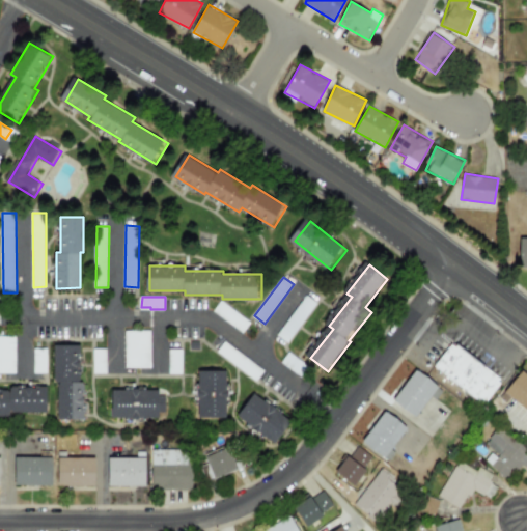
[(244,333),(251,323),(222,301),(215,310),(244,333)]
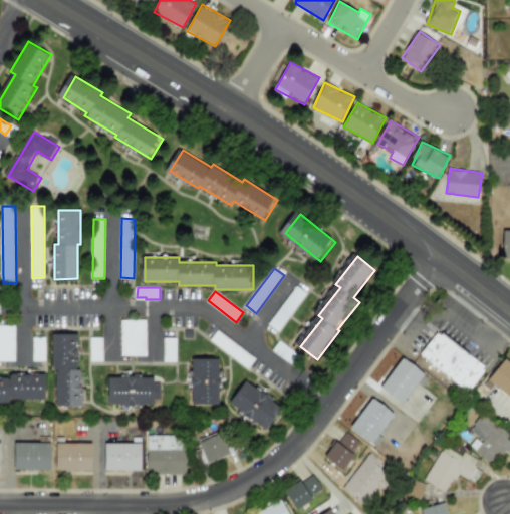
[(148,355),(148,319),(122,319),(122,355),(148,355)]
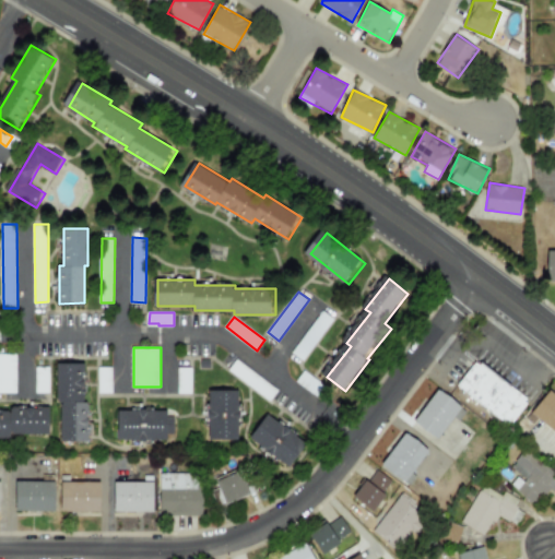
[(0,393),(18,393),(19,354),(0,353),(0,393)]
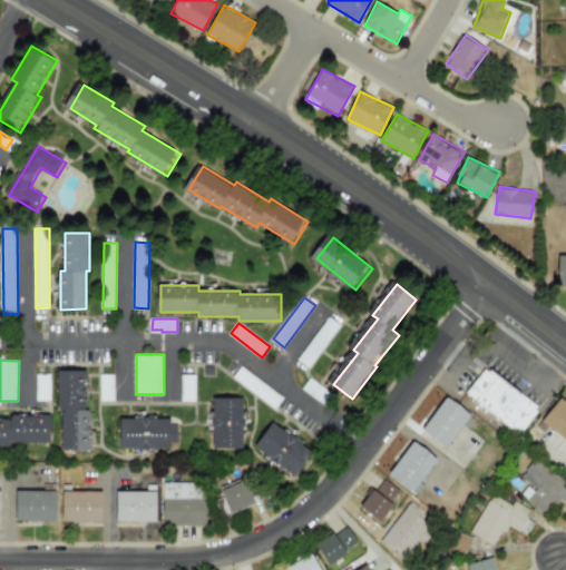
[(234,377),(276,409),(285,396),(243,366),(234,377)]
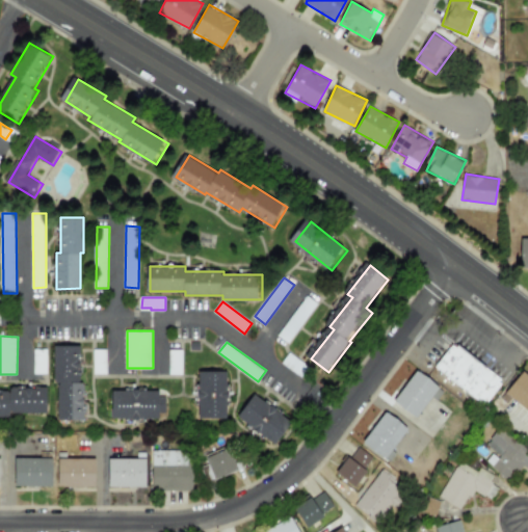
[(436,367),(485,406),(505,381),(455,342),(436,367)]
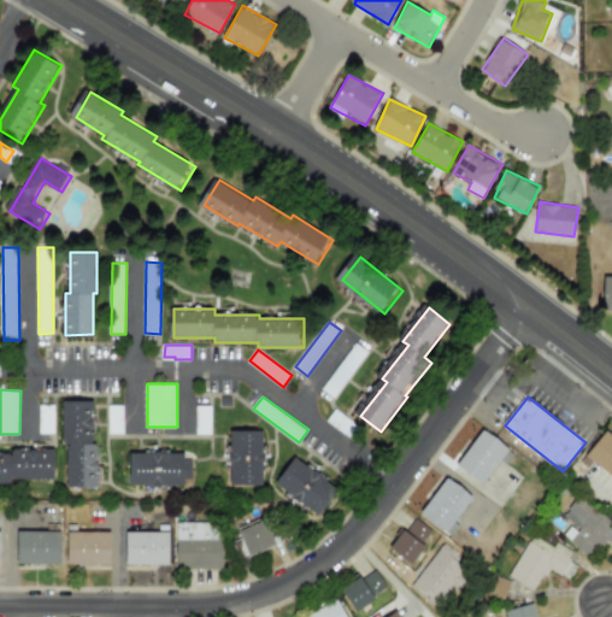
[(65,448),(65,403),(92,403),(92,448),(98,448),(98,489),(72,489),(72,448),(65,448)]
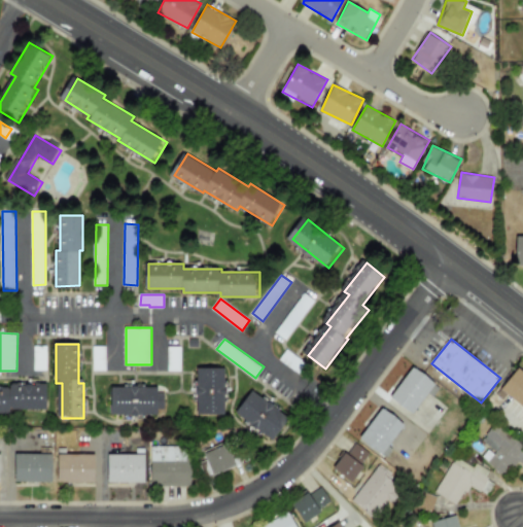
[(35,371),(47,370),(47,346),(35,346),(35,371)]
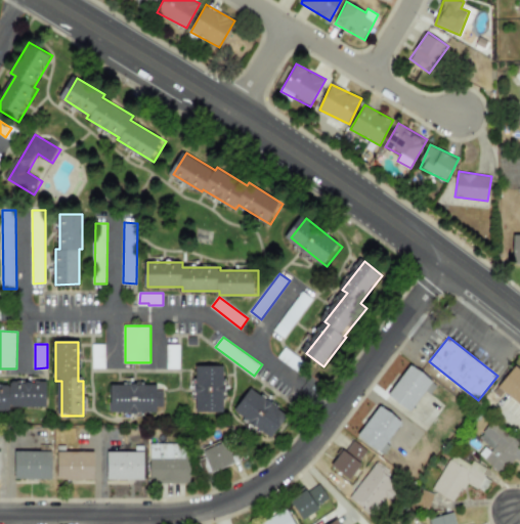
[(94,368),(106,368),(106,344),(93,344),(94,368)]
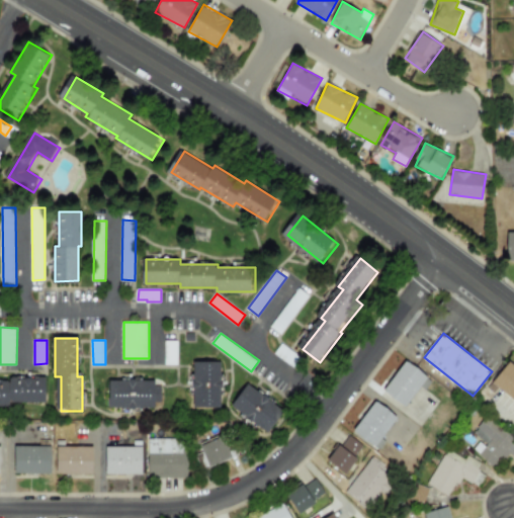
[(408,360),(429,376),(408,406),(386,390),(408,360)]
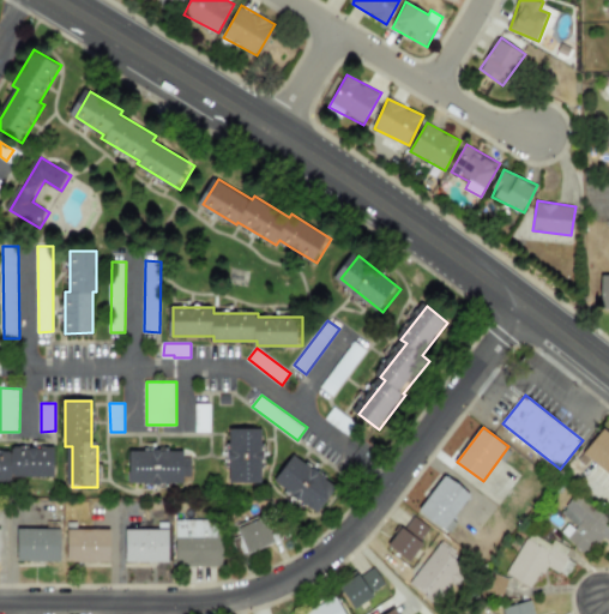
[(608,431),(604,427),(584,452),(608,473),(608,431)]
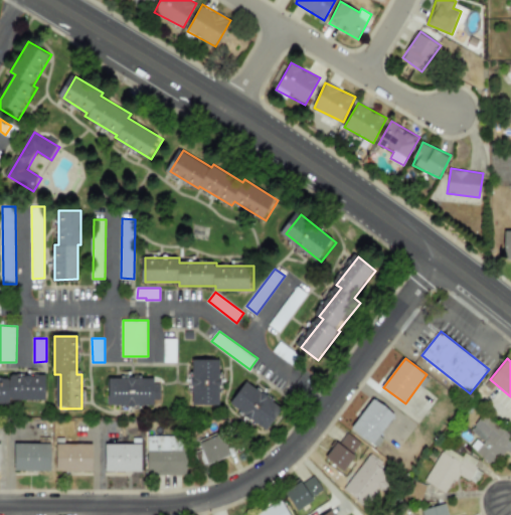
[(195,407),(195,362),(220,362),(220,407),(195,407)]
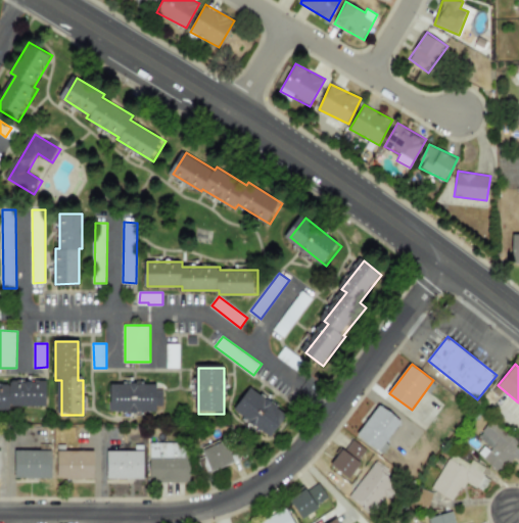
[(0,411),(0,387),(11,387),(11,381),(47,381),(47,405),(11,406),(11,411),(0,411)]
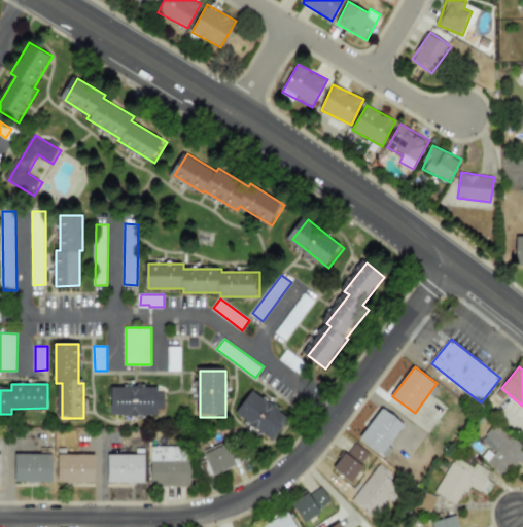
[(112,417),(112,389),(159,389),(159,417),(112,417)]
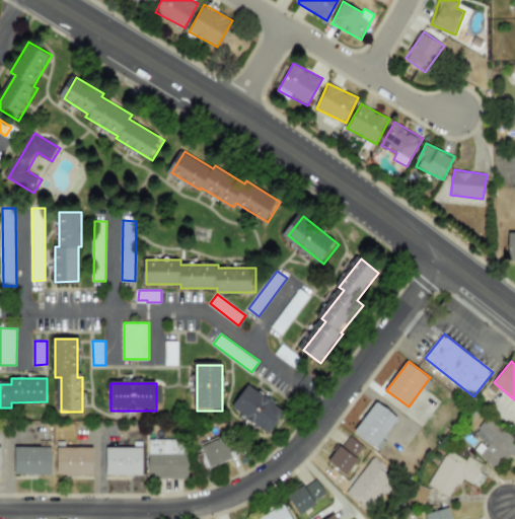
[(271,436),(235,408),(250,387),(287,415),(271,436)]
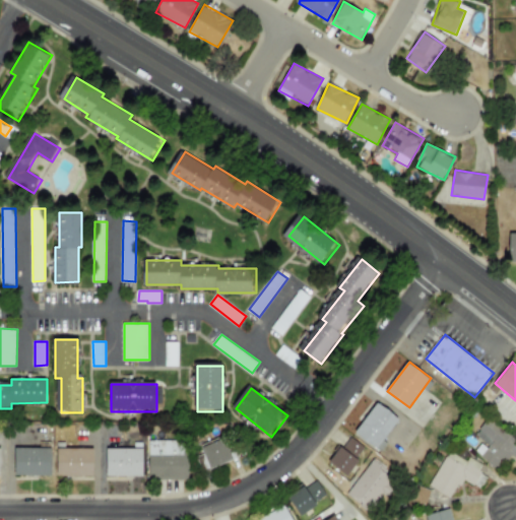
[(378,402),(400,418),(378,448),(357,432),(378,402)]
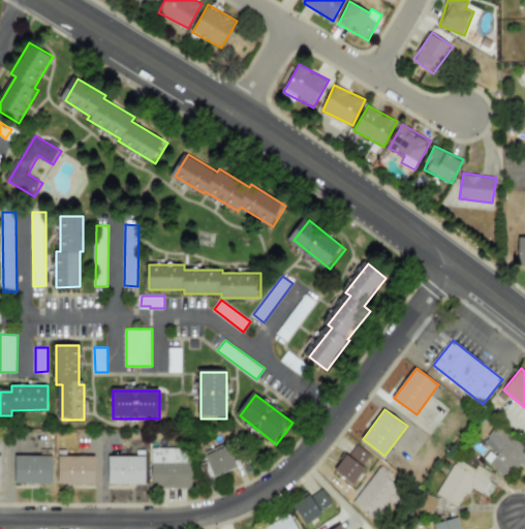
[(485,459),(506,477),(521,462),(524,465),(524,445),(500,424),(485,441),(493,449),(485,459)]
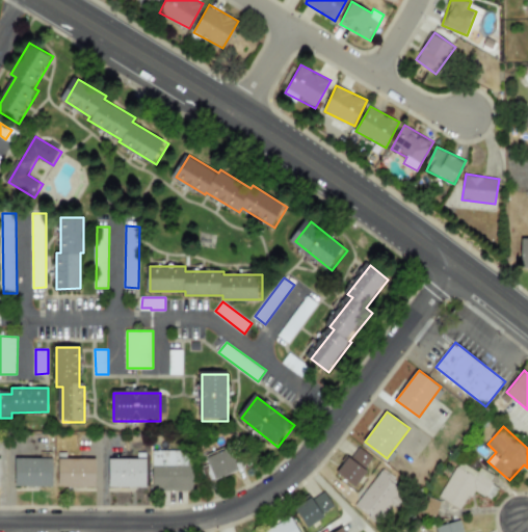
[(374,455),(357,445),(339,476),(358,486),(374,455)]
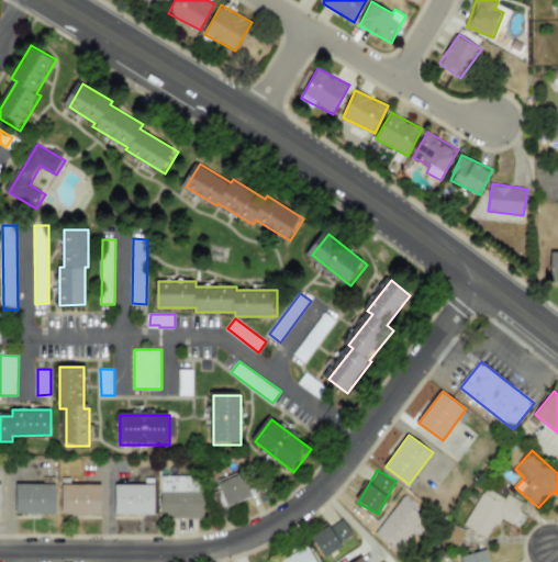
[(253,496),(242,472),(218,482),(229,506),(253,496)]
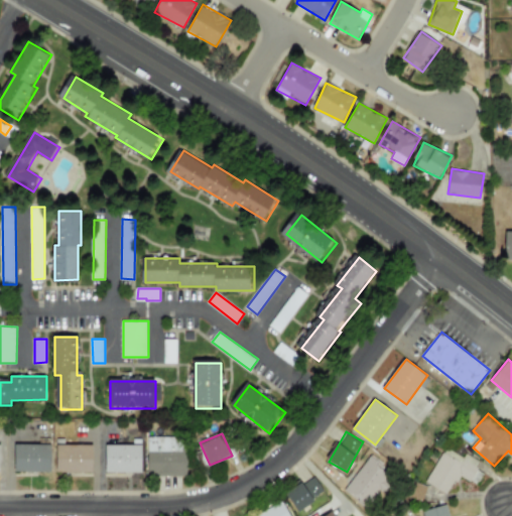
[(187,475),(186,436),(148,436),(149,476),(187,475)]
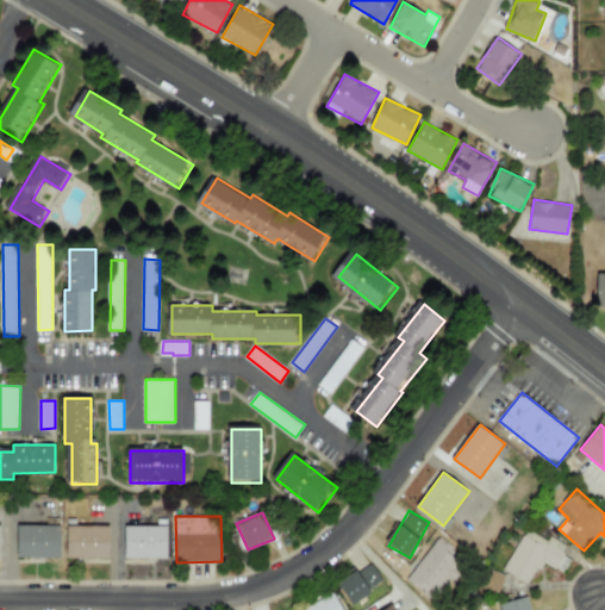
[(168,559),(168,523),(126,524),(126,559),(168,559)]
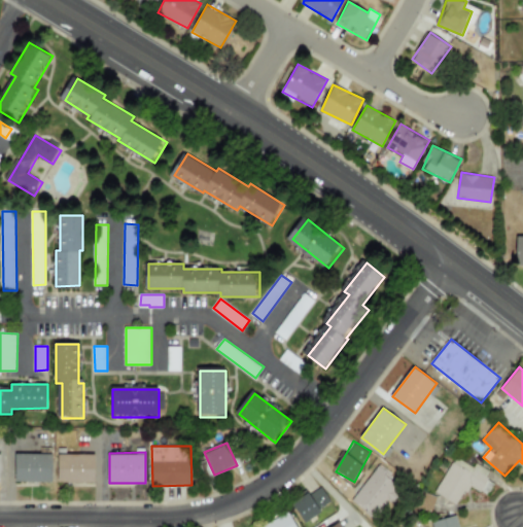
[(16,482),(53,482),(53,453),(15,454),(16,482)]
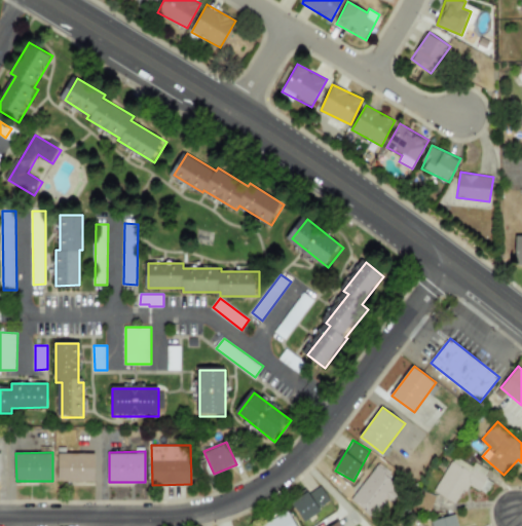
[(96,453),(59,453),(59,482),(96,482),(96,453)]
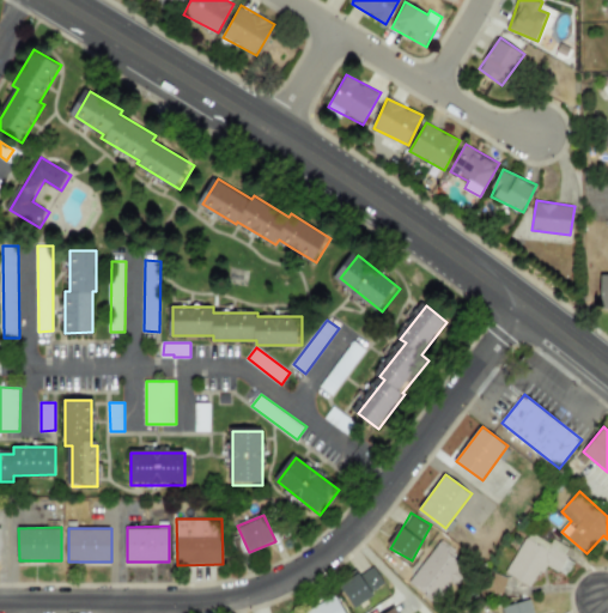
[(533,587),(546,564),(559,571),(572,548),(555,539),(553,544),(530,532),(508,574),(533,587)]
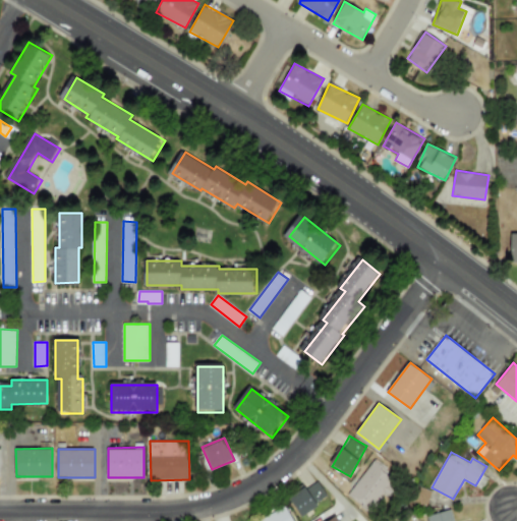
[(290,499),(301,516),(329,497),(318,479),(290,499)]
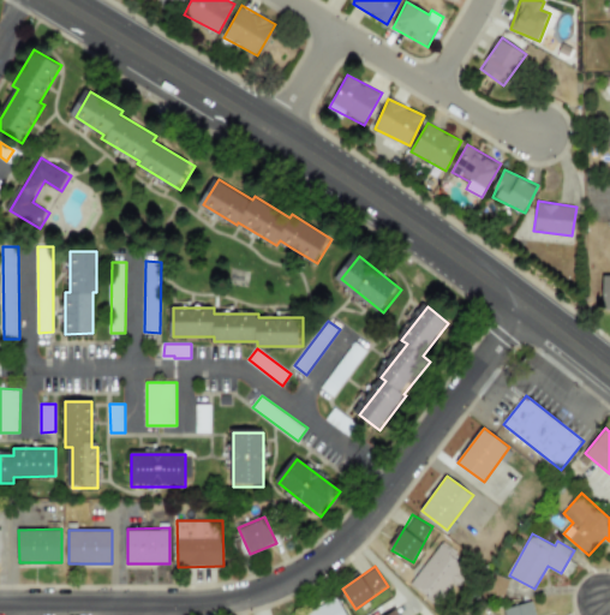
[(346,614),(339,598),(303,614),(346,614)]
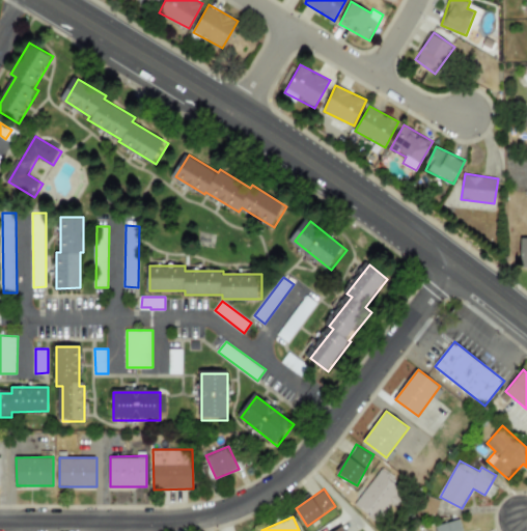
[(464,530),(461,519),(438,525),(439,530),(464,530)]
